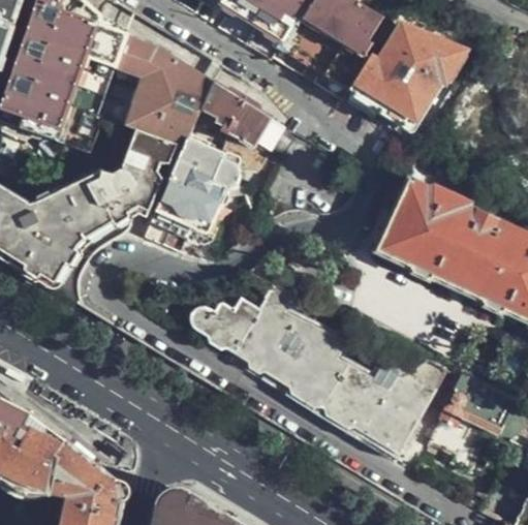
[(98,116),(128,31),(119,24),(100,18),(81,0),(35,0),(0,107),(0,124),(91,153),(104,118),(98,116)]
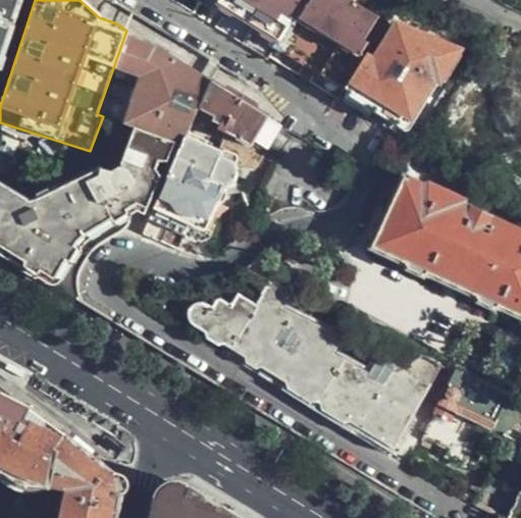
[(0,0),(0,64),(3,65),(25,0),(0,0)]
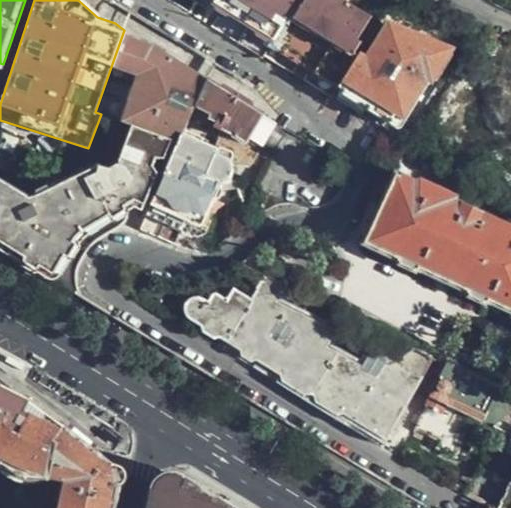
[(283,22),(296,0),(213,0),(212,1),(272,37),(283,22)]
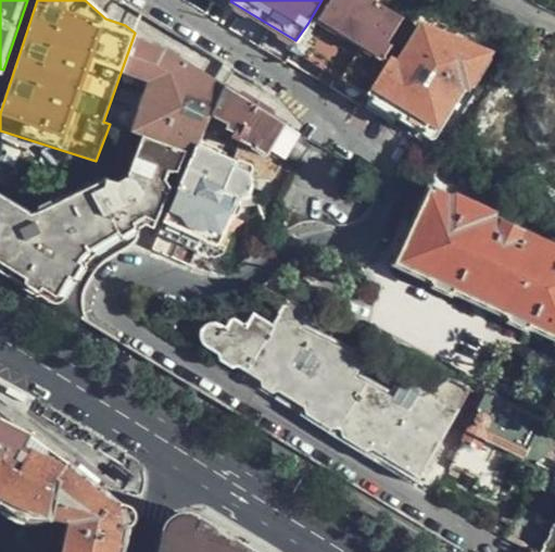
[(365,92),(387,60),(382,55),(392,45),(388,40),(401,17),(374,0),(330,0),(319,19),(322,20),(316,28),(307,24),(295,40),(292,48),(319,64),(333,73),(365,92)]
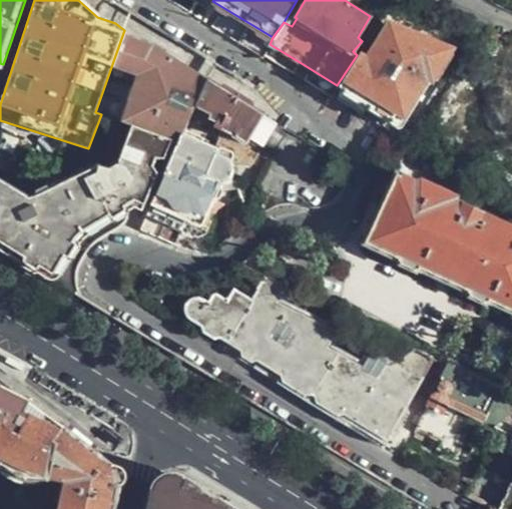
[(332,94),(389,132),(422,81),(430,85),(452,48),(392,19),(367,60),(357,55),(337,85),(332,94)]
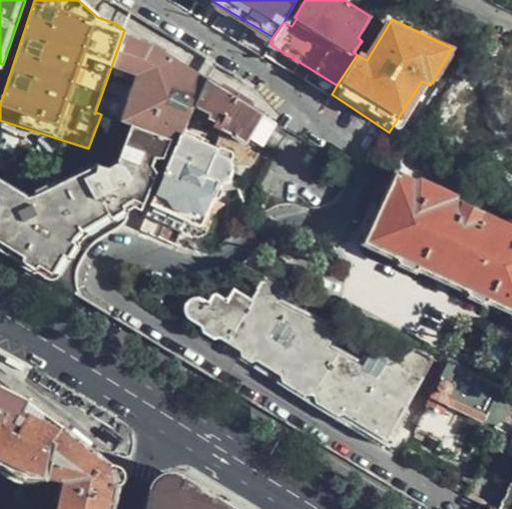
[(493,26),(485,35),(492,39),(499,29),(493,26)]
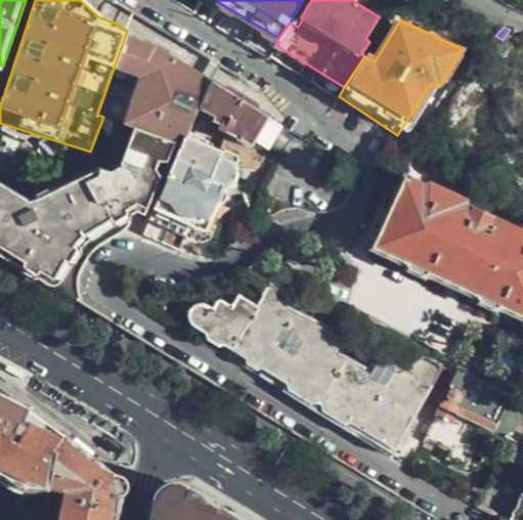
[(210,81),(127,31),(97,115),(103,117),(136,129),(176,143),(179,136),(185,139),(186,137),(200,107),(210,81)]
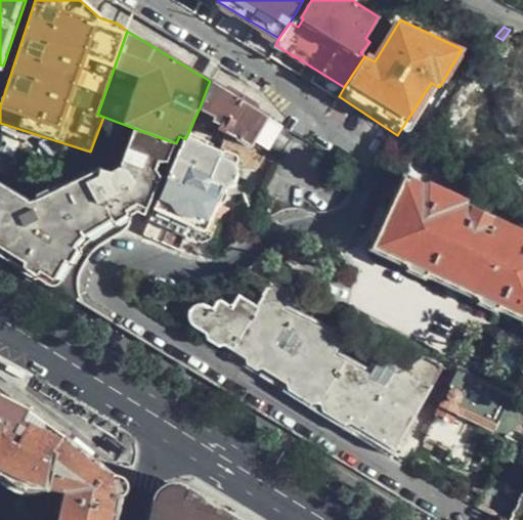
[(278,124),(210,81),(200,107),(216,117),(214,121),(220,126),(219,130),(235,140),(238,168),(246,171),(255,143),(266,148),(278,124)]
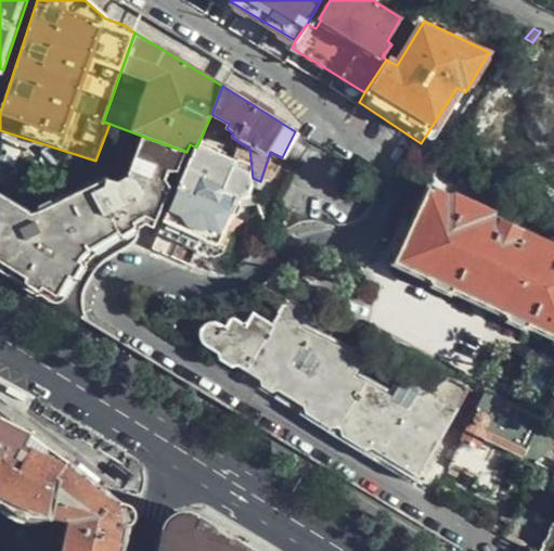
[(145,222),(154,226),(187,152),(144,137),(129,178),(117,184),(105,181),(36,216),(0,196),(0,268),(58,304),(88,256),(107,245),(145,222)]
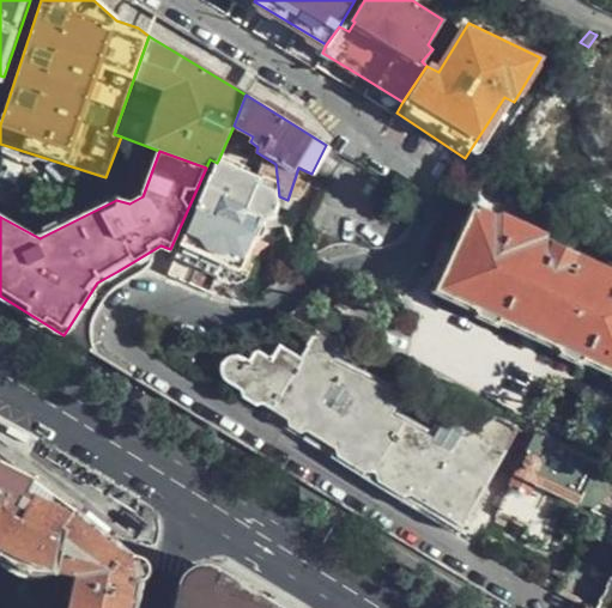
[(0,183),(17,189),(25,160),(0,151),(0,183)]
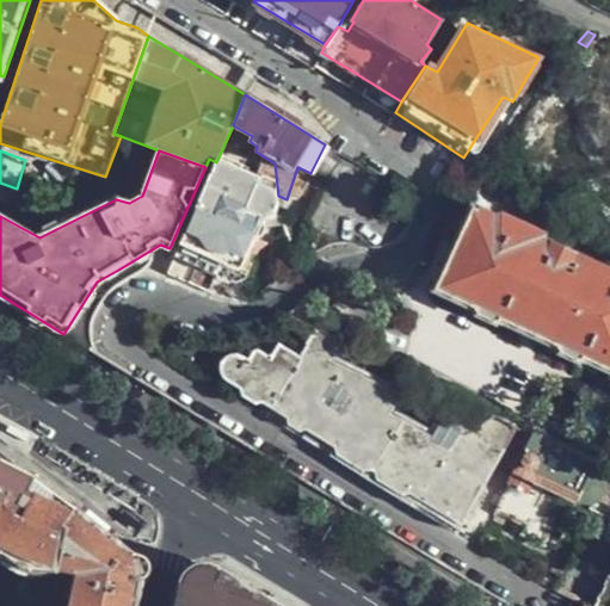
[(287,215),(287,199),(278,196),(260,185),(259,178),(217,160),(216,162),(176,258),(215,273),(221,264),(239,271),(252,243),(259,242),(264,235),(265,230),(264,226),(266,220),(270,220),(270,217),(284,218),(284,216),(287,215)]
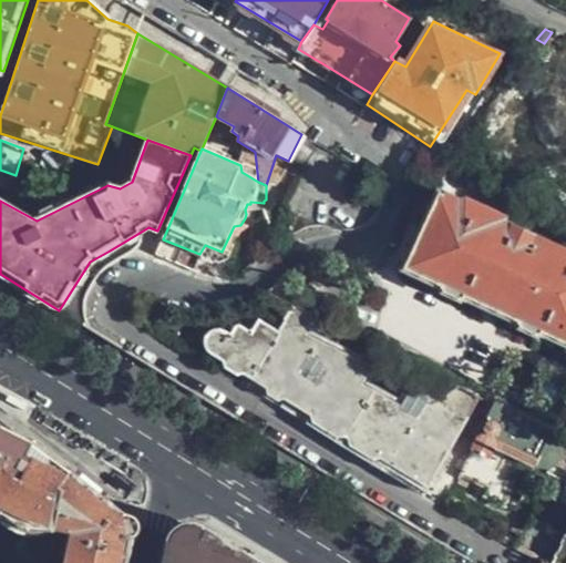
[(565,252),(505,224),(505,218),(465,200),(456,202),(438,194),(400,273),(565,349),(565,252)]
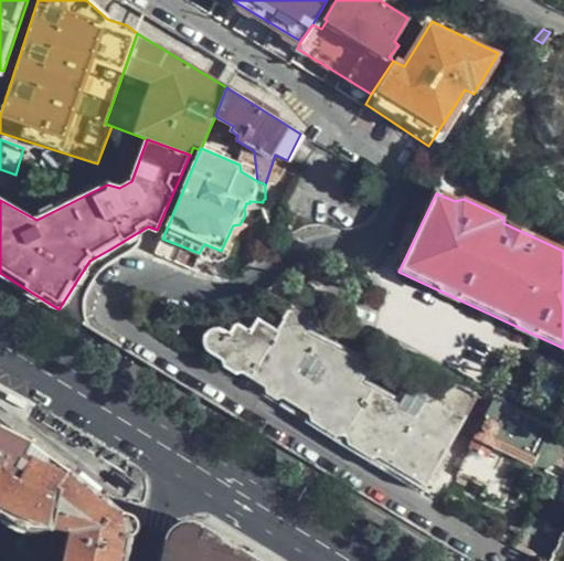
[(314,316),(291,305),(283,319),(283,326),(277,334),(251,379),(426,485),(475,397),(470,393),(468,395),(454,388),(446,392),(442,401),(408,385),(398,405),(360,383),(370,368),(306,334),(314,316)]
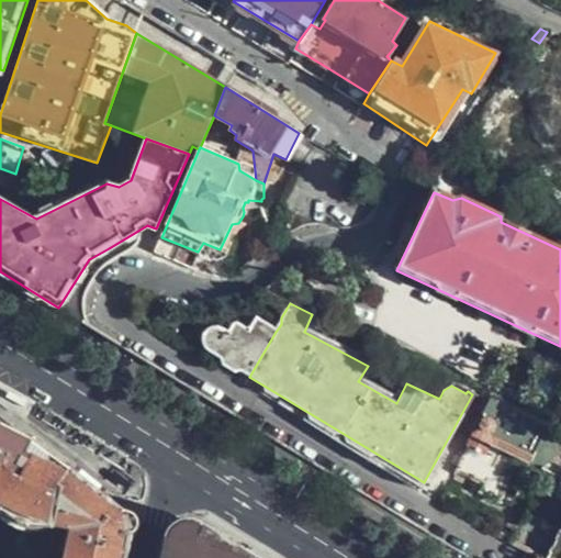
[(249,377),(276,332),(256,320),(248,331),(234,324),(227,334),(216,328),(212,328),(206,333),(203,338),(203,344),(204,348),(209,352),(249,377)]
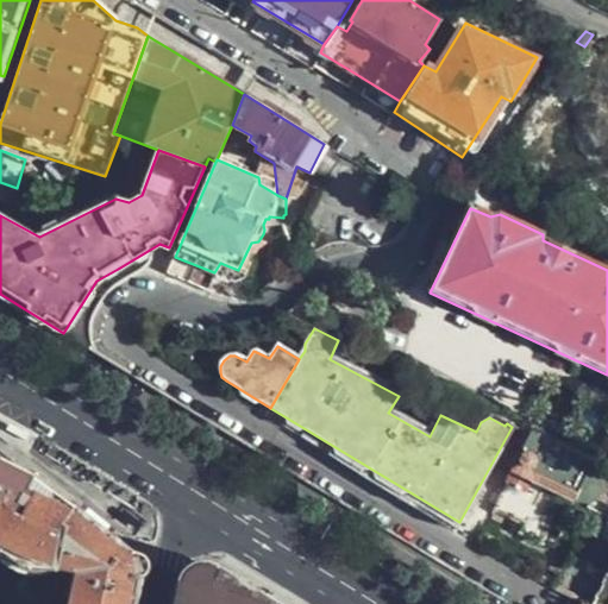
[(606,478),(607,474),(607,463),(531,427),(490,509),(522,524),(541,486),(590,509),(600,490),(599,482),(596,478),(594,472),(606,478)]
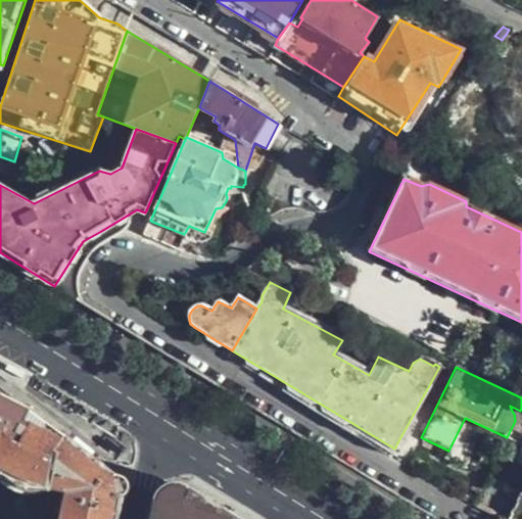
[(0,469),(12,476),(18,483),(22,486),(34,487),(45,487),(52,485),(58,446),(66,437),(45,421),(34,413),(22,407),(0,394),(0,469)]
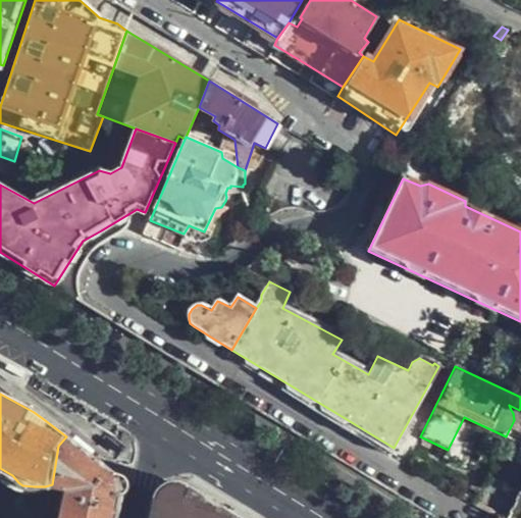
[(58,446),(52,484),(56,484),(68,486),(61,517),(117,517),(125,480),(98,460),(66,436),(58,446)]
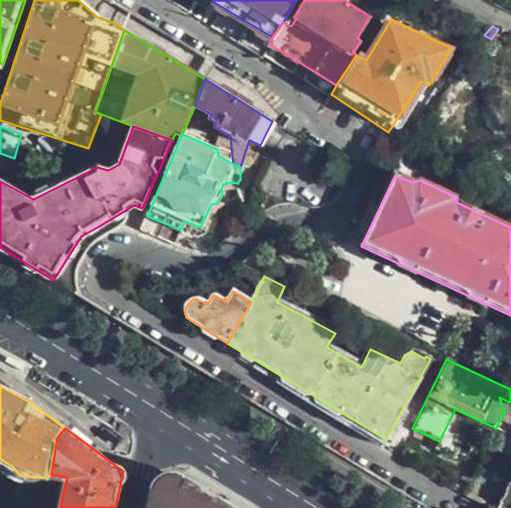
[(150,507),(244,507),(195,478),(188,478),(170,479),(165,482),(160,486),(154,494),(152,498),(150,507)]
